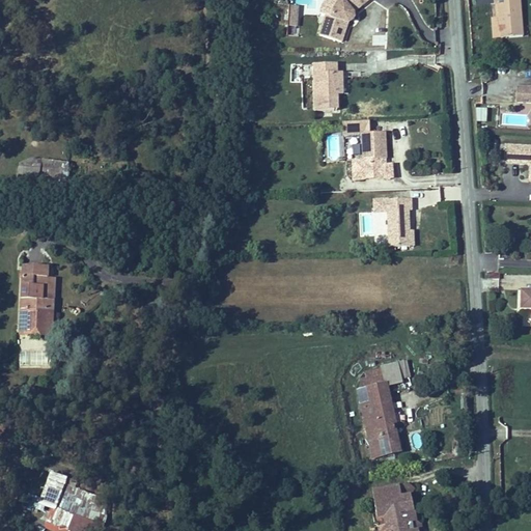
[(329,11),(322,32),(343,39),(350,21),(352,21),(354,20),(355,20),(356,19),(357,17),(356,15),(356,14),(354,11),(368,0),(343,0),(340,4),(337,8),(335,14),(329,11)]
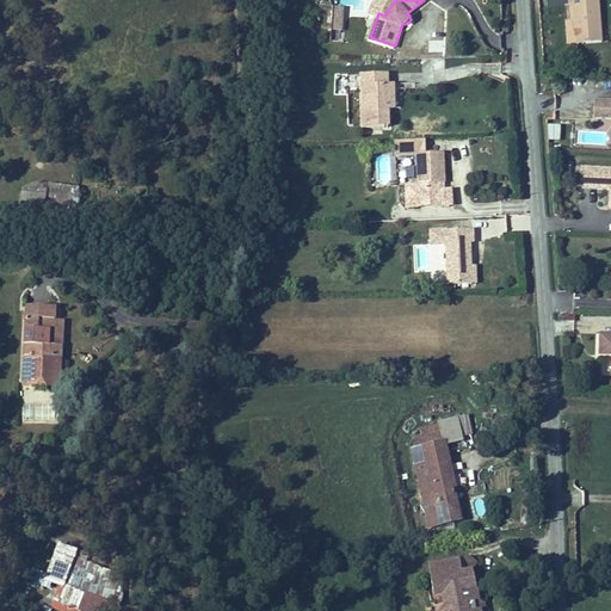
[(598,0),(567,0),(567,2),(573,2),(575,38),(600,36),(598,0)]
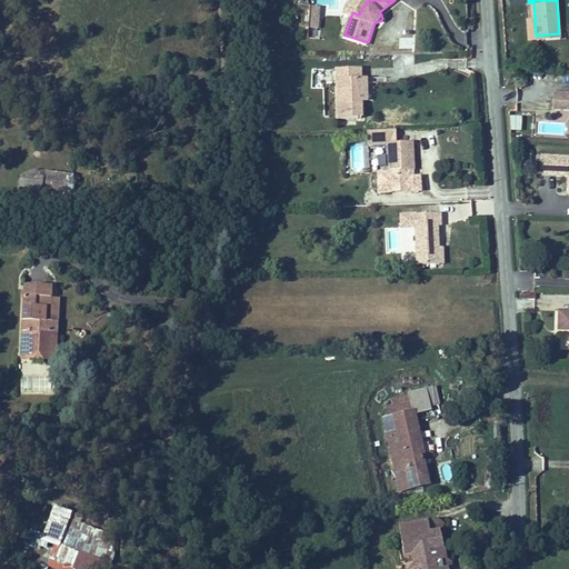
[(319,7),(308,6),(306,28),(318,29),(319,7)]
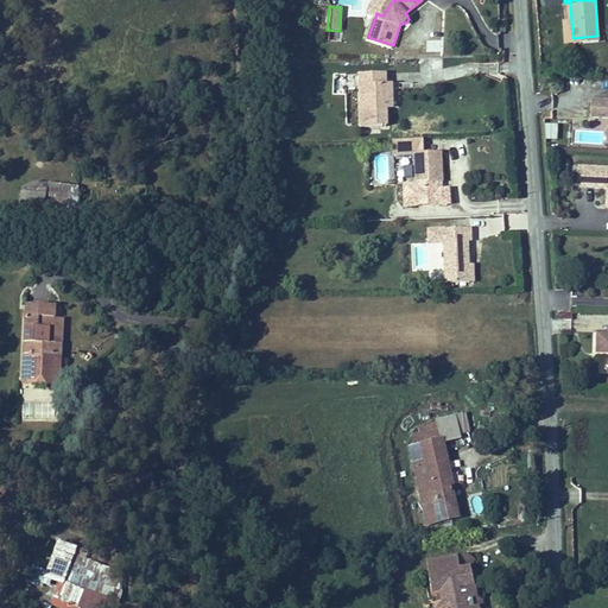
[(361,71),(363,126),(388,125),(387,101),(393,100),(393,83),(387,83),(386,70),(361,71)]
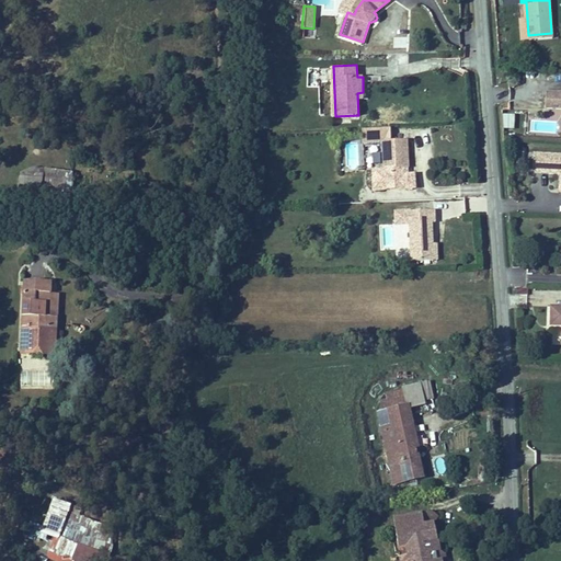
[(560,106),(560,91),(547,91),(546,106),(560,106)]
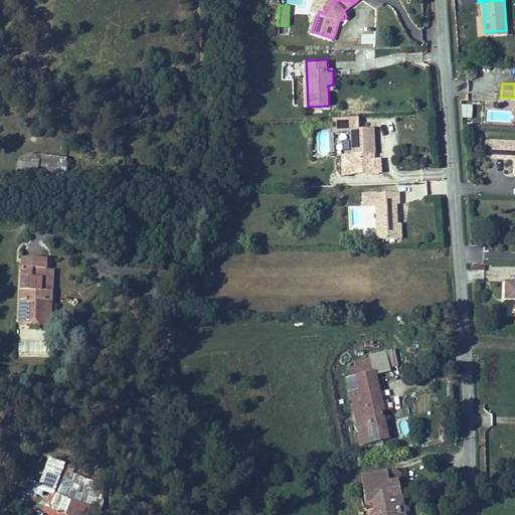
[(472,118),(472,104),(461,104),(461,118),(472,118)]
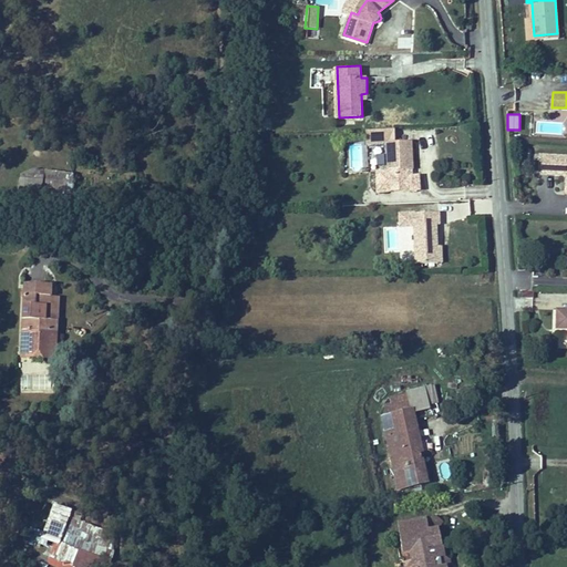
[(387,143),(389,192),(410,191),(410,169),(414,169),(413,138),(399,140),(399,126),(383,127),(368,127),(368,144),(387,143)]
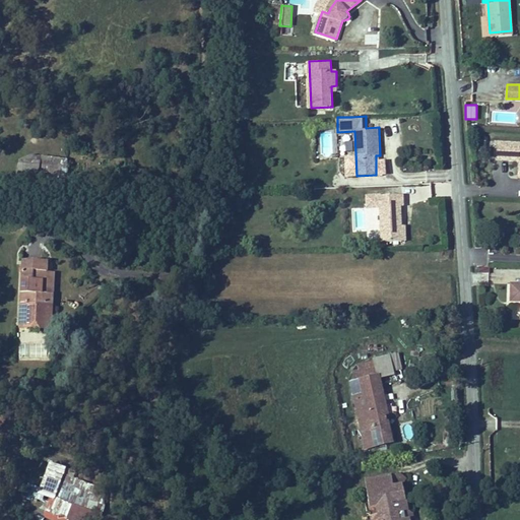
[(519,141),(509,141),(508,159),(517,159),(516,178),(519,178),(519,141)]
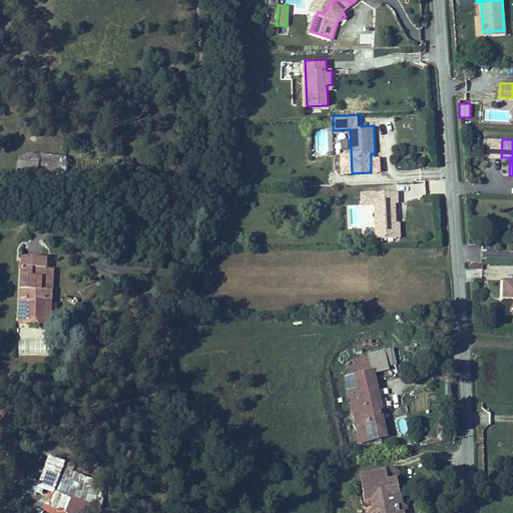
[(15,178),(54,180),(56,156),(18,153),(15,178)]
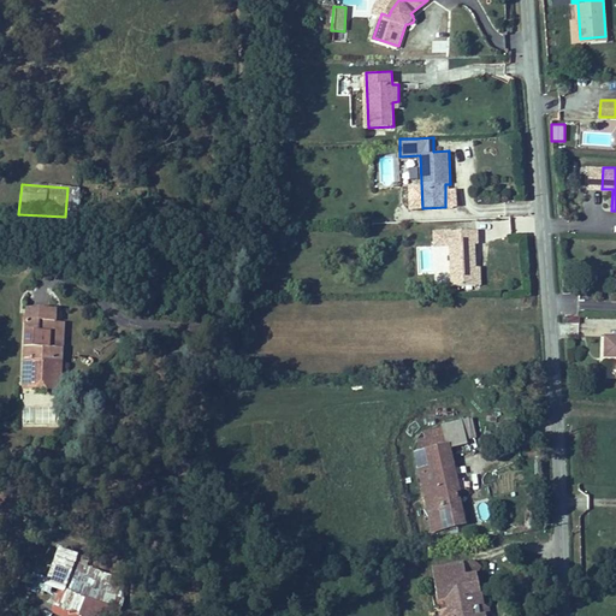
[(67,188),(65,217),(76,218),(78,188),(67,188)]
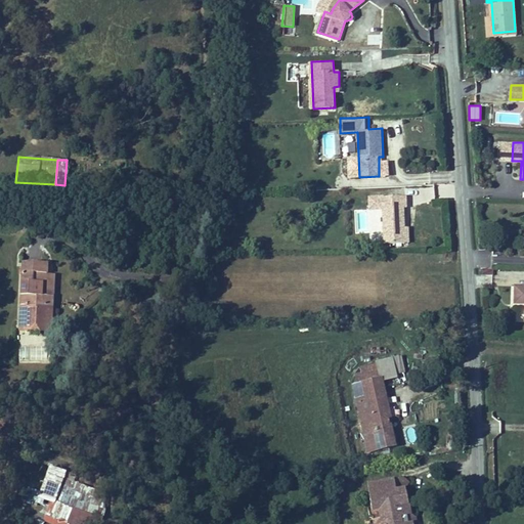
[(383,195),(386,243),(406,242),(404,208),(408,208),(407,193),(383,195)]
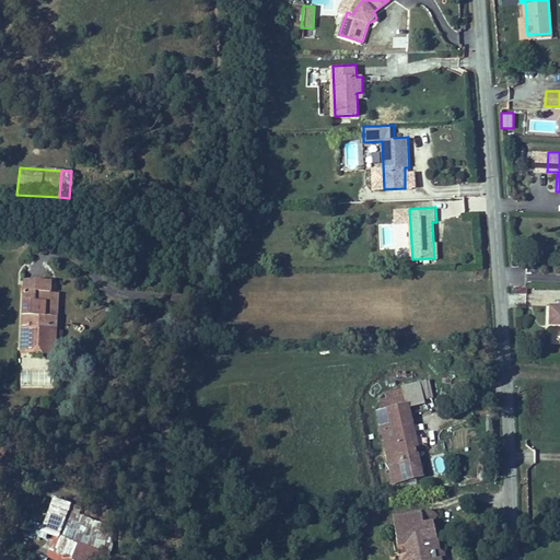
[(381,249),(396,249),(396,255),(406,255),(406,224),(380,225),(381,249)]
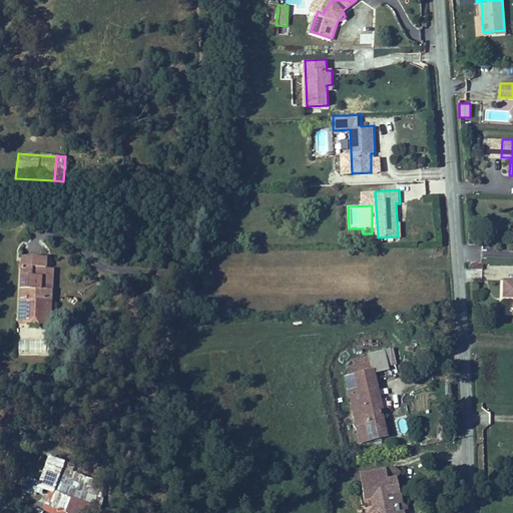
[(23,243),(20,304),(52,306),(53,279),(47,279),(49,262),(45,262),(46,255),(46,243),(23,243)]
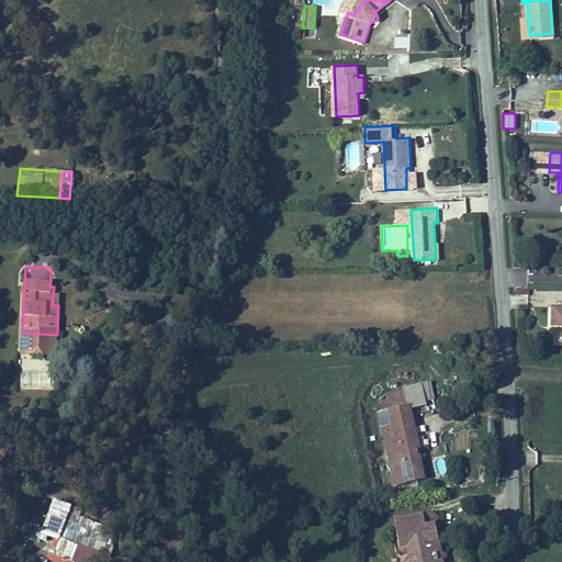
[(52,305),(58,305),(59,281),(51,280),(49,287),(54,287),(52,305)]
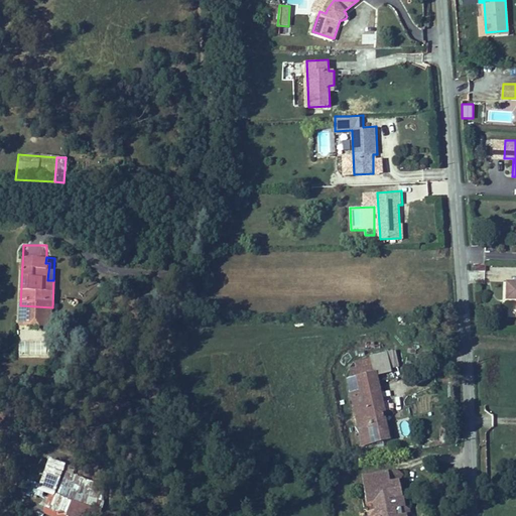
[(52,307),(20,305),(20,315),(52,317),(52,307)]
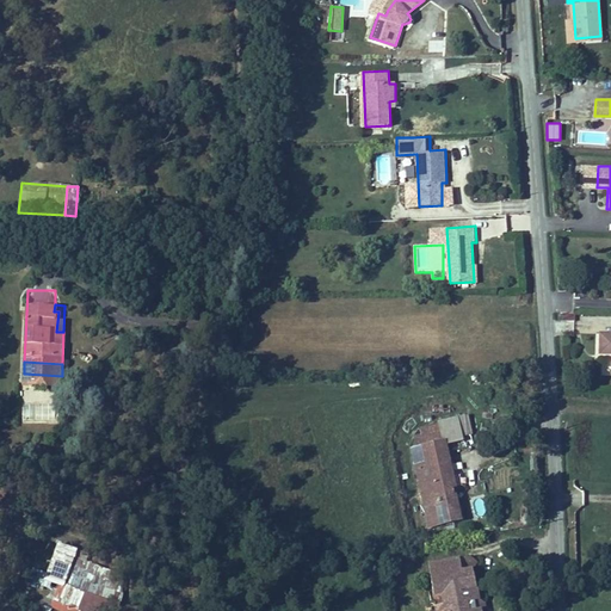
[(22,390),(23,424),(56,423),(56,390),(22,390)]
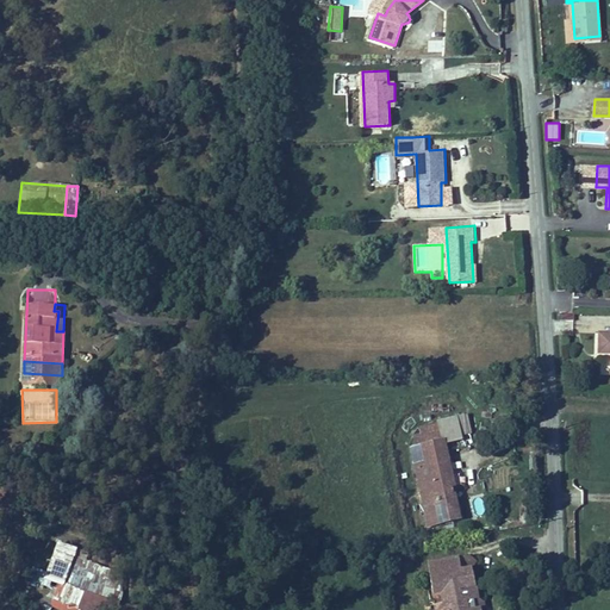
[(410,444),(429,522),(460,515),(437,422),(421,425),(422,431),(412,434),(415,443),(410,444)]
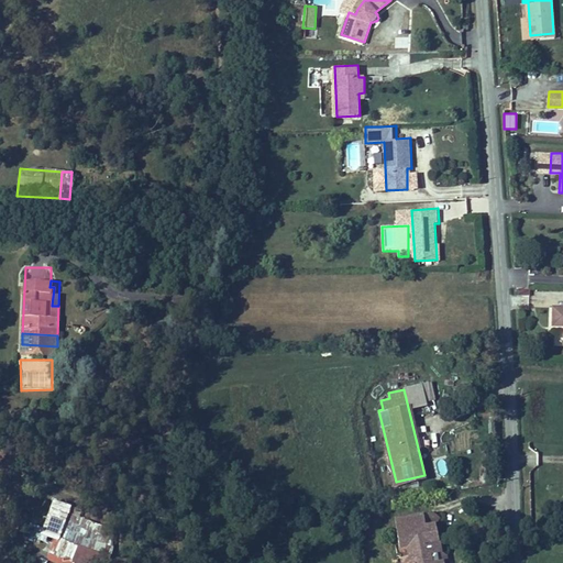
[(51,498),(42,527),(30,522),(26,536),(50,542),(46,556),(66,562),(86,562),(87,562),(91,562),(98,562),(109,526),(67,514),(70,504),(51,498)]
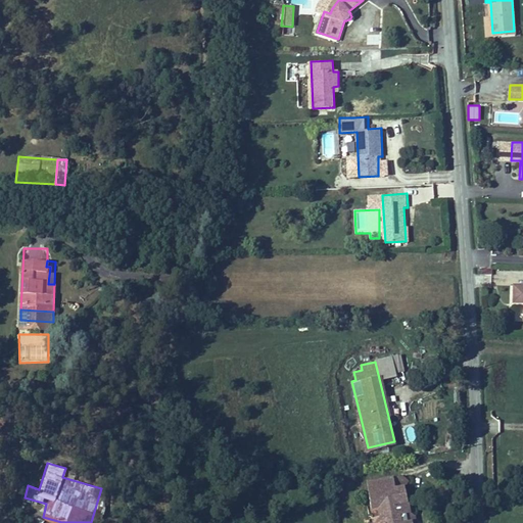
[(367,483),(373,522),(412,522),(413,522),(416,516),(410,513),(405,487),(408,481),(399,476),(367,483)]
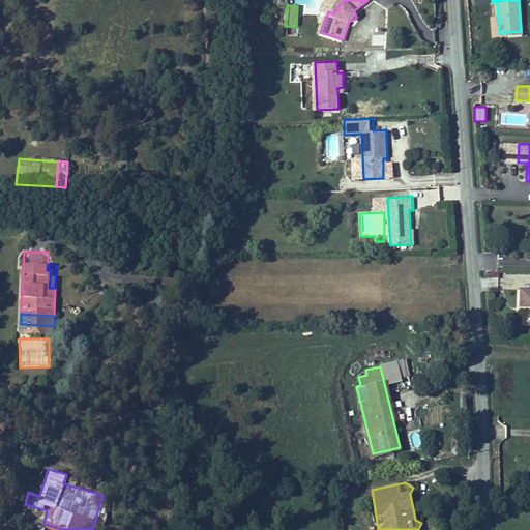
[(351,516),(353,529),(363,529),(361,514),(351,516)]
